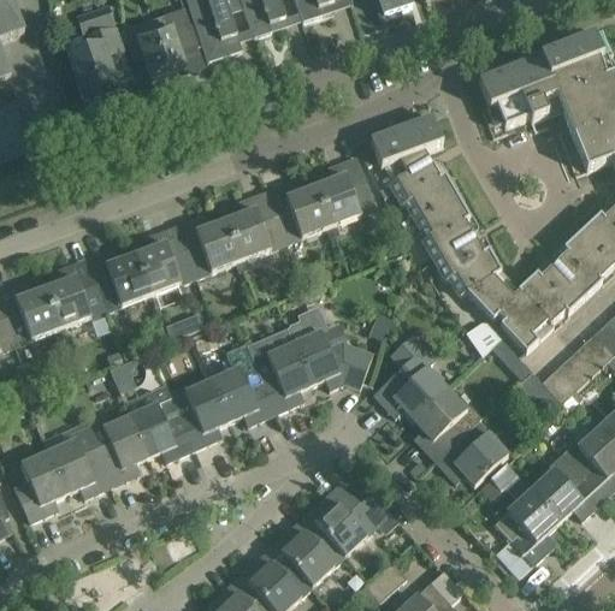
[(0,0),(0,83),(12,79),(0,48),(0,42),(25,34),(13,0),(0,0)]
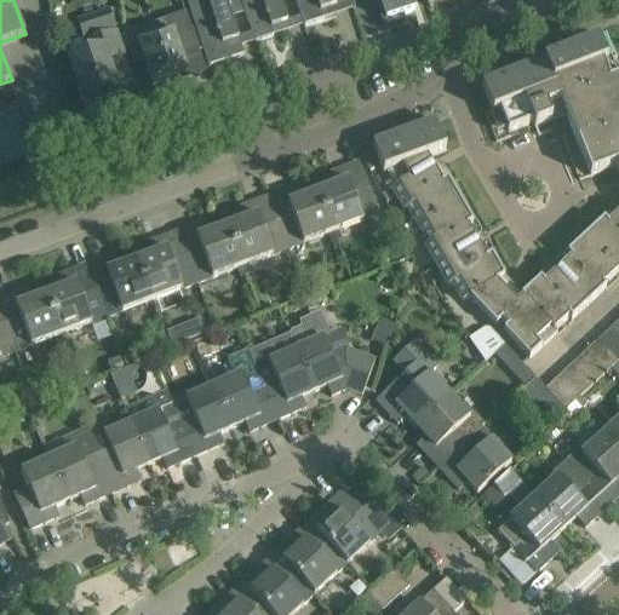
[(245,51),(229,1),(233,0),(188,0),(196,24),(204,47),(210,63),(245,51)]
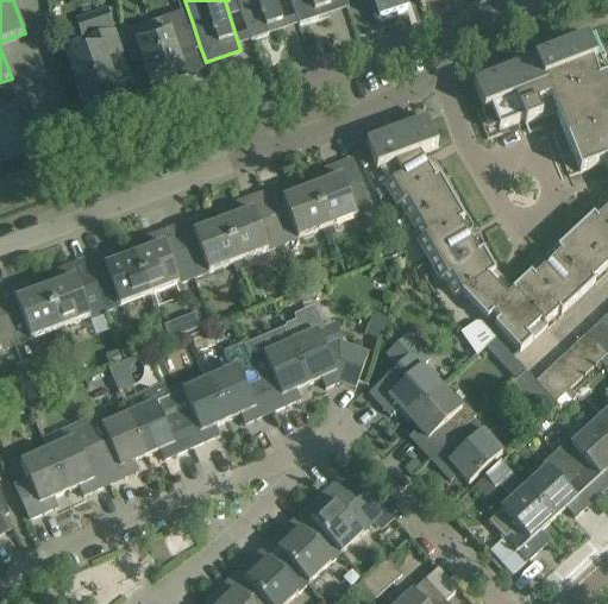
[(283,19),(276,0),(239,0),(251,39),(252,38),(252,37),(270,31),(268,24),(283,19)]
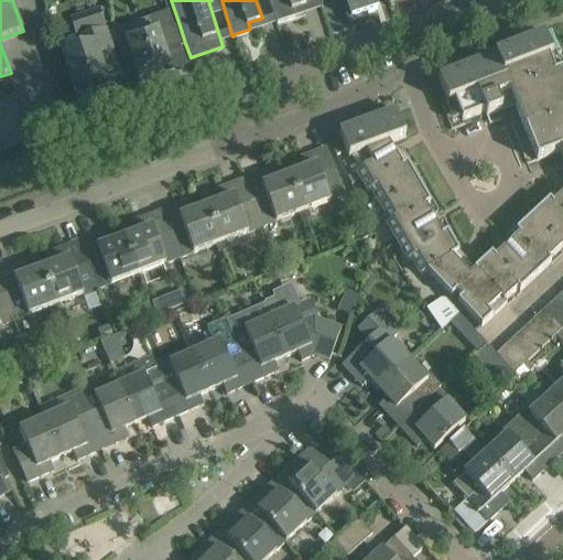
[(270,0),(278,21),(279,21),(278,20),(295,13),(293,8),(307,2),(306,0),(270,0)]
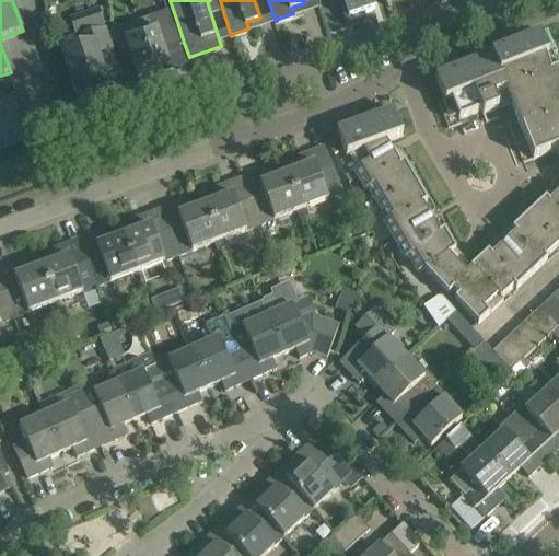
[(341,0),(348,19),(362,13),(361,10),(373,7),(371,0),(341,0)]
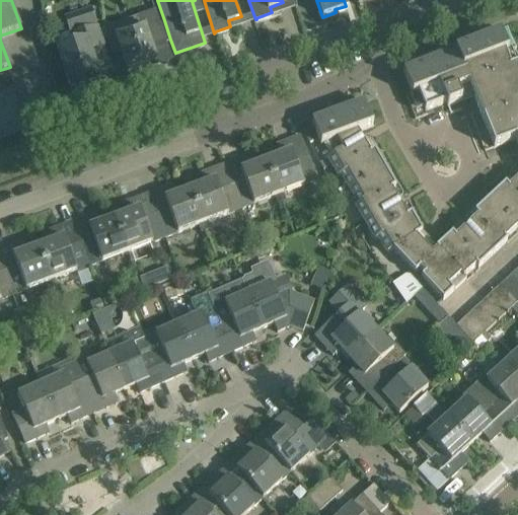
[(58,47),(65,68),(72,87),(100,77),(91,48),(104,43),(92,6),(65,15),(74,42),(58,47)]
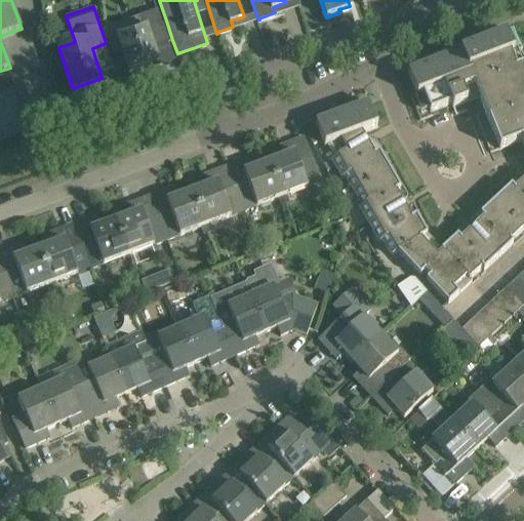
[(172,40),(166,21),(163,22),(158,7),(140,12),(140,13),(103,27),(107,39),(110,38),(115,52),(123,50),(129,69),(159,58),(155,46),(169,41),(172,40)]
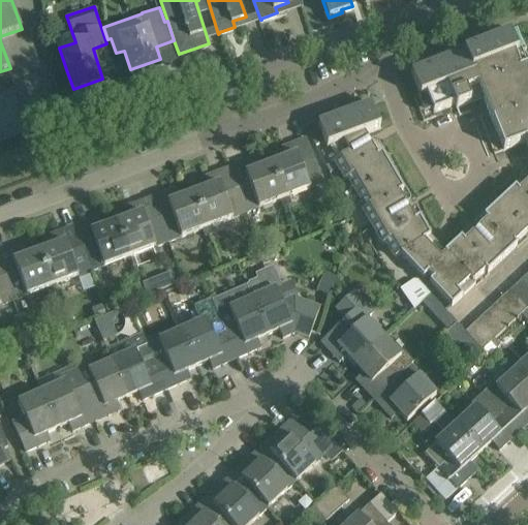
[(527,64),(521,67),(515,53),(527,48),(517,29),(465,50),(466,53),(456,57),(454,54),(412,69),(422,93),(427,91),(435,110),(456,101),(458,105),(485,95),(504,148),(527,139),(527,64)]
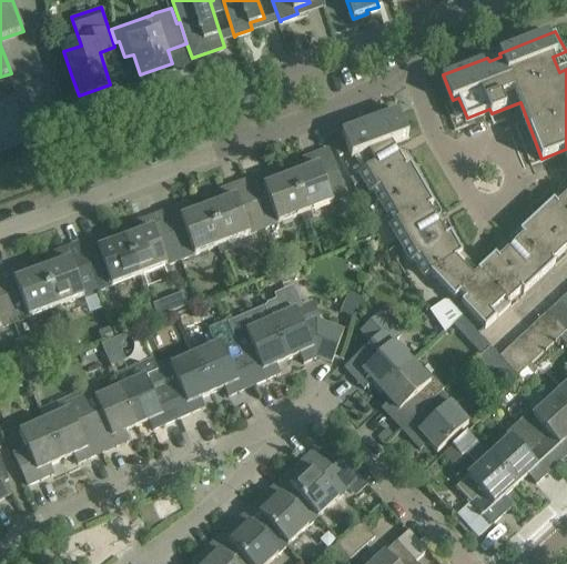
[(361,169),(362,171),(397,150),(392,140),(409,134),(400,108),(343,129),(352,154),(358,152),(366,165),(361,169)]
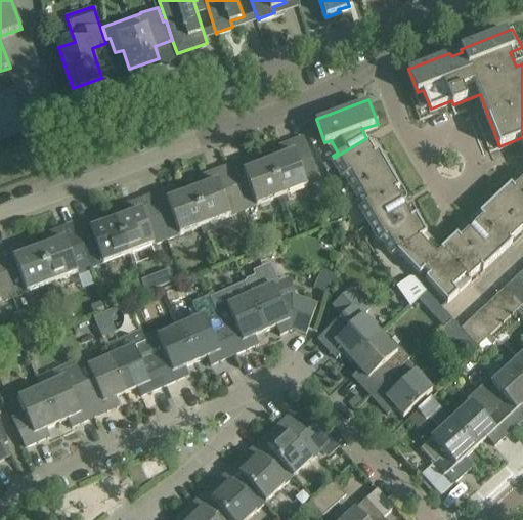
[(269,160),(286,202),(291,200),(288,192),(321,180),(304,134),(279,143),(284,155),(269,160)]
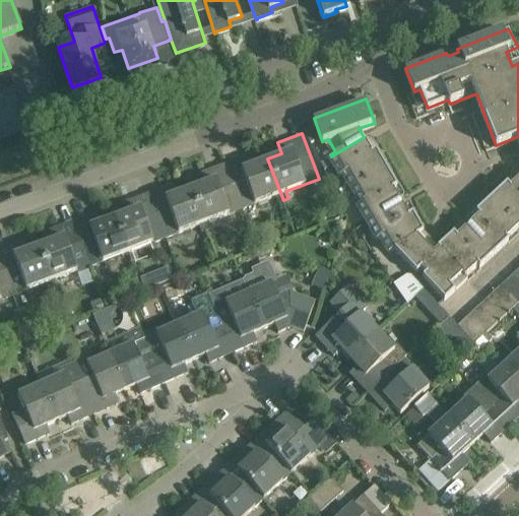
[(417,270),(422,266),(429,246),(417,234),(424,231),(410,206),(406,209),(396,192),(400,189),(373,143),(369,145),(364,137),(331,156),(340,174),(343,172),(361,200),(358,202),(378,236),(380,235),(389,250),(395,247),(417,270)]
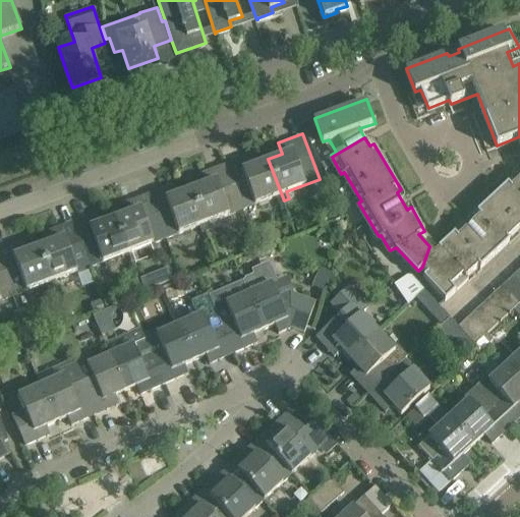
[(226,163),(243,208),(277,194),(279,202),(284,200),(268,159),(254,164),(250,154),(226,163)]
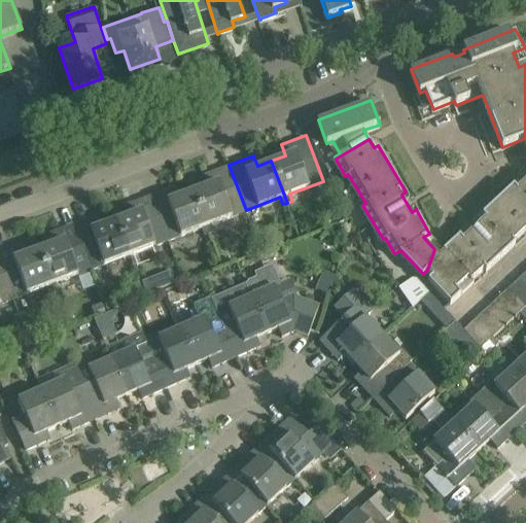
[(195,189),(210,232),(215,230),(212,222),(246,210),(229,165),(204,174),(208,184),(195,189)]
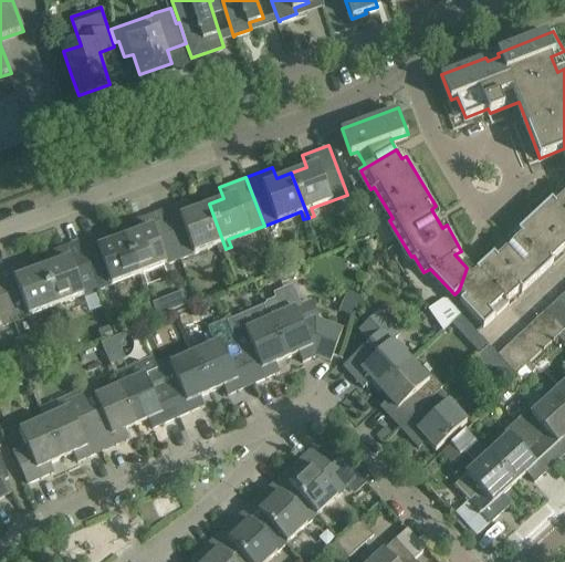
[(467,268),(459,290),(464,295),(461,299),(485,325),(510,302),(506,299),(521,285),(523,289),(554,260),(552,257),(564,243),(564,193),(561,197),(557,194),(514,232),(518,237),(502,251),(499,248),(478,267),(474,263),(474,264),(467,268)]
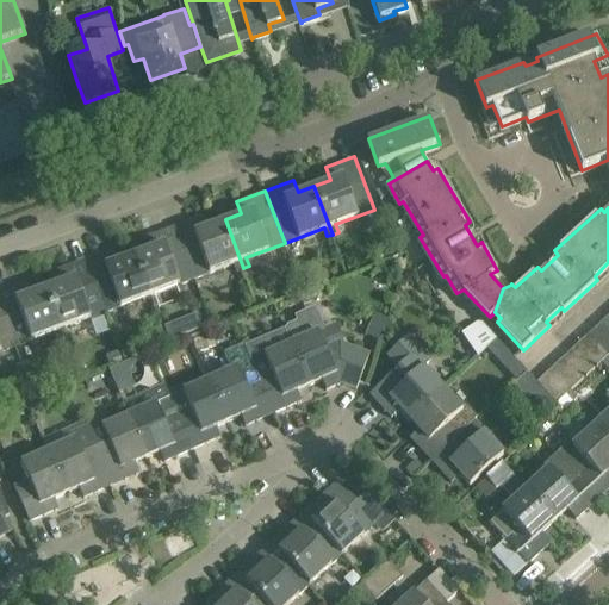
[(175,224),(196,276),(235,262),(237,270),(243,268),(225,219),(209,226),(204,213),(175,224)]
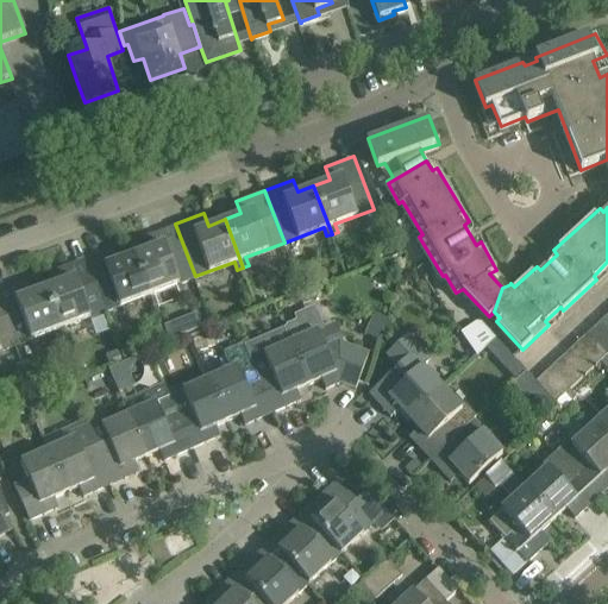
[(136,252),(151,293),(195,276),(175,224),(146,234),(151,247),(136,252)]
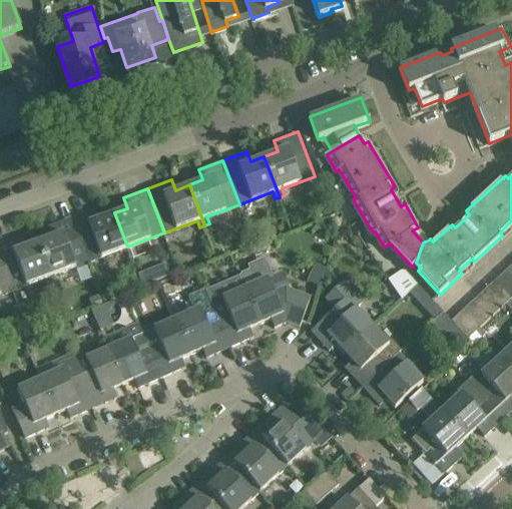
[(72,216),(90,261),(127,246),(114,212),(100,218),(96,207),(72,216)]
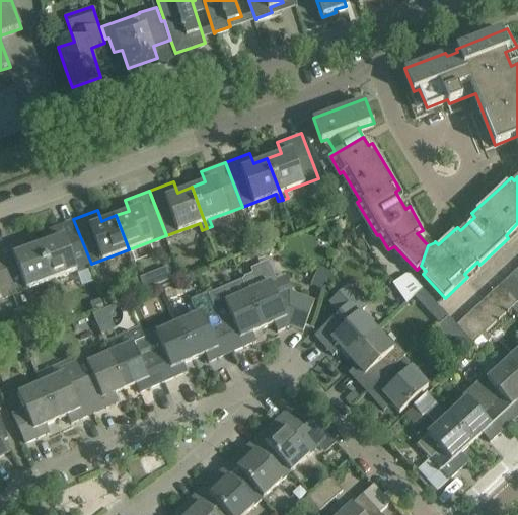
[(40,244),(53,278),(91,264),(73,219),(49,228),(53,239),(40,244)]
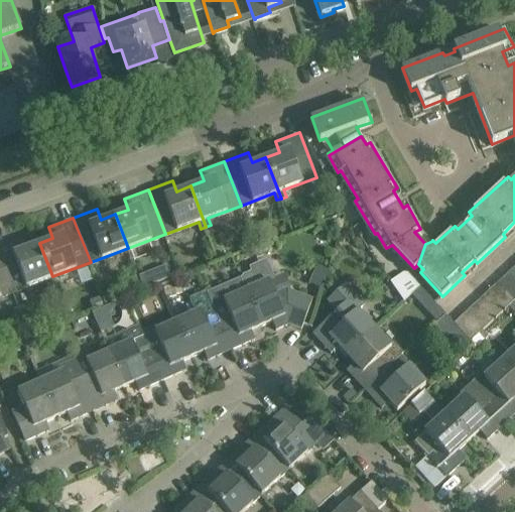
[(0,245),(0,252),(15,290),(52,276),(39,243),(25,248),(21,237),(0,245)]
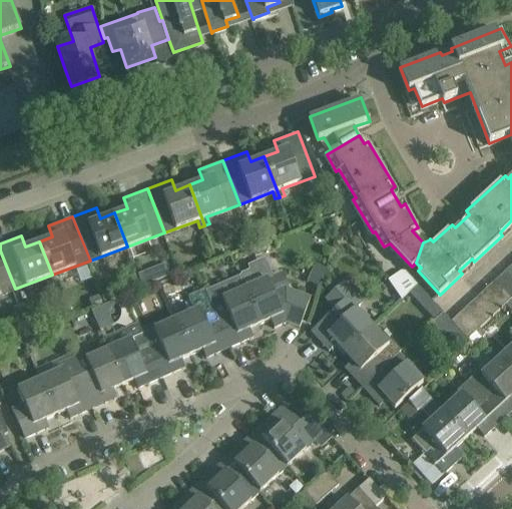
[(15,289),(0,250),(0,307),(5,306),(1,294),(15,289)]
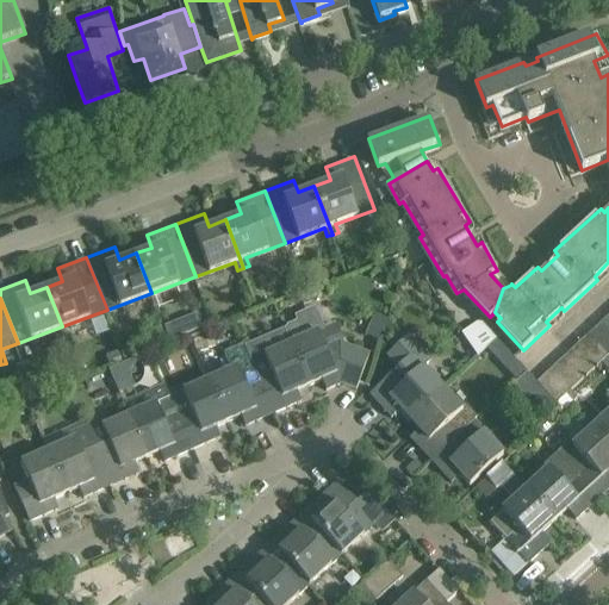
[(289,324),(286,325),(311,384),(323,379),(327,387),(342,380),(358,386),(366,365),(371,350),(346,341),(336,319),(325,324),(316,304),(296,312),(298,318),(287,322),(289,324)]
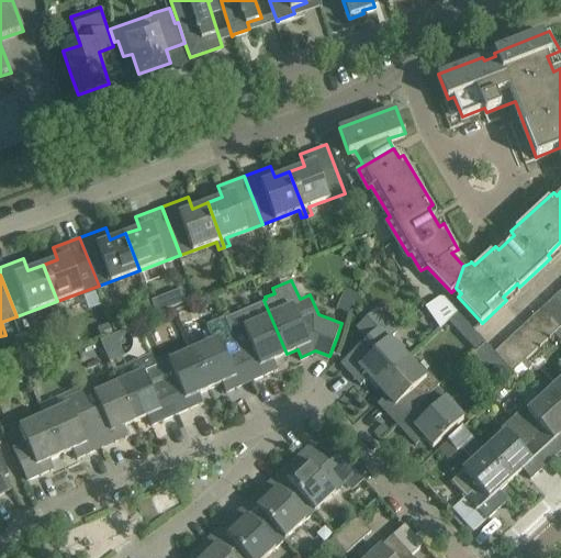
[(560,289),(496,350),(496,352),(497,354),(512,369),(514,370),(554,332),(556,332),(560,326),(560,289)]
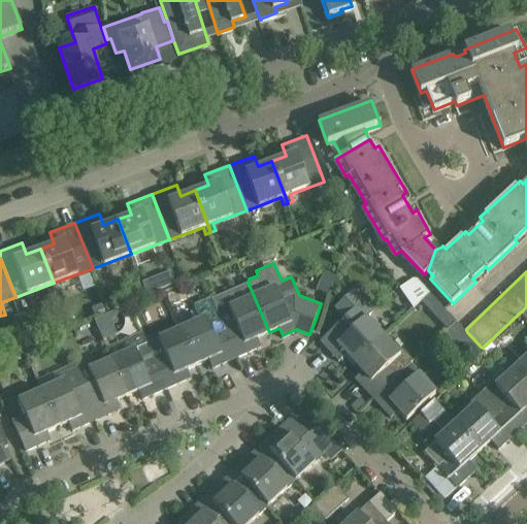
[(412,277),(397,287),(404,296),(421,283),(417,277),(412,277)]
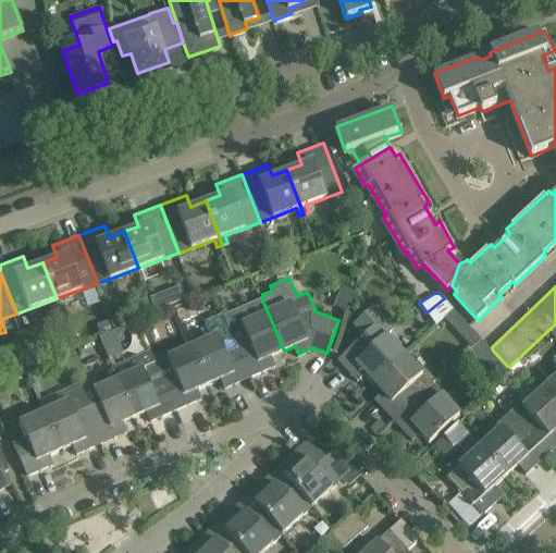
[(223,310),(222,311),(250,375),(275,364),(272,356),(284,351),(261,297),(224,314),(223,310)]
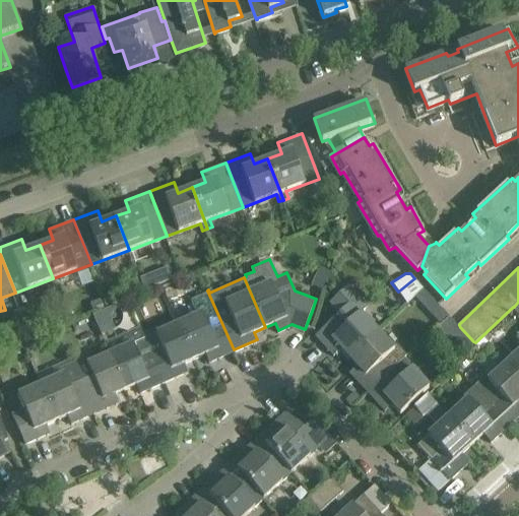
[(164,284),(168,293),(178,287),(175,279),(164,284)]
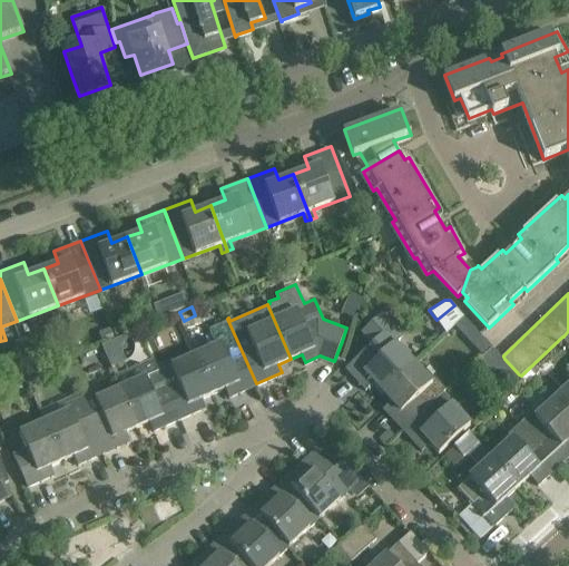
[(374,381),(383,390),(414,361),(395,342),(399,339),(378,314),(362,329),(374,341),(347,366),(368,388),(374,381)]
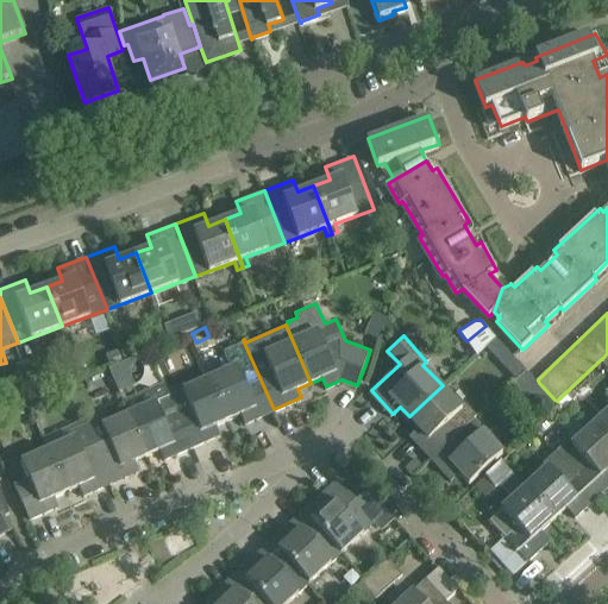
[(496,337),(487,346),(516,377),(527,367),(496,337)]
